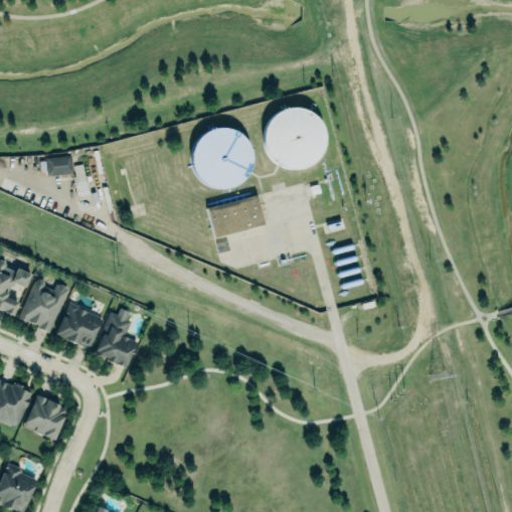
[(294,171),(302,170),(309,167),(315,162),(320,157),(324,150),(326,142),(326,135),(324,127),(320,120),(315,115),(309,110),(301,107),(294,107),(286,108),(279,110),(273,115),(267,120),(264,127),(262,135),(262,143),(264,150),(268,157),(273,163),(279,167),(286,170),(294,171)]
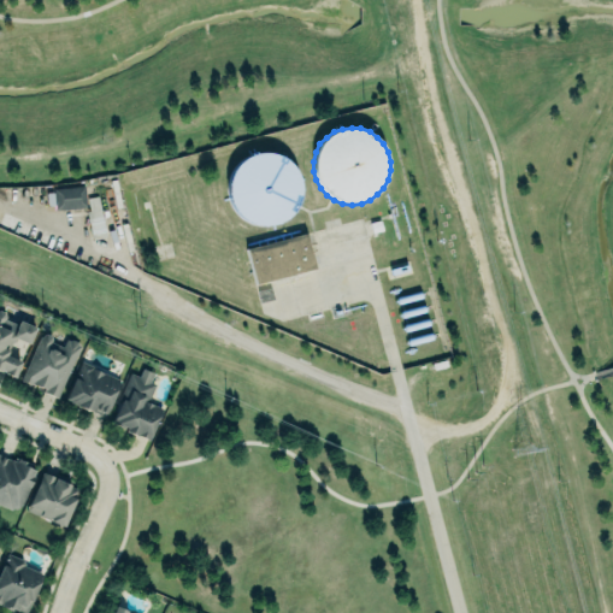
[(267,227),(277,227),(286,223),(293,217),(299,211),(304,202),(306,193),(306,184),(304,175),(299,166),(293,159),(286,154),(277,151),(267,151),(258,151),(249,154),(242,160),(236,166),(231,175),(229,184),(229,193),(231,202),(236,211),(242,218),(249,223),(258,227),(267,227)]
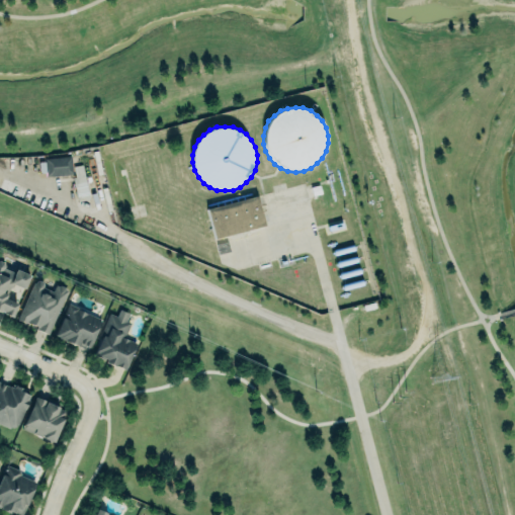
[(48,178),(74,178),(73,160),(48,160),(48,178)]
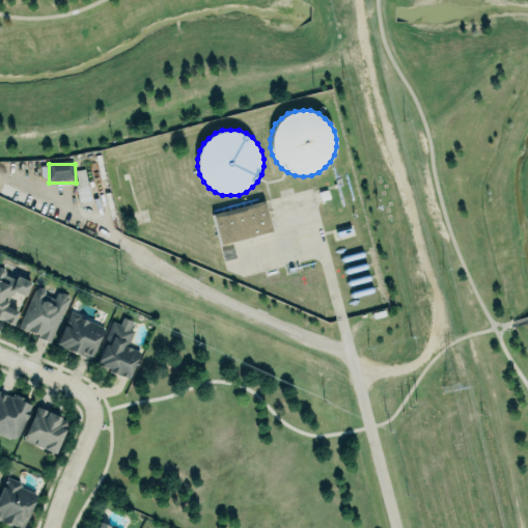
[(322,193),(330,191),(333,200),(325,202),(322,193)]
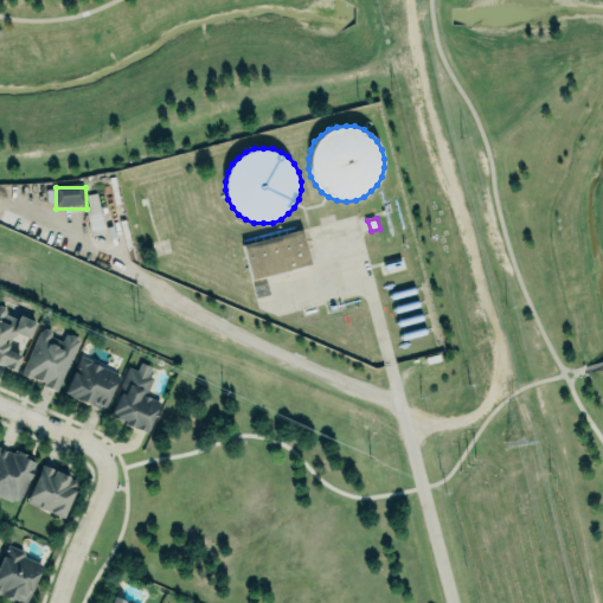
[(254,280),(245,245),(305,230),(313,263),(254,280)]
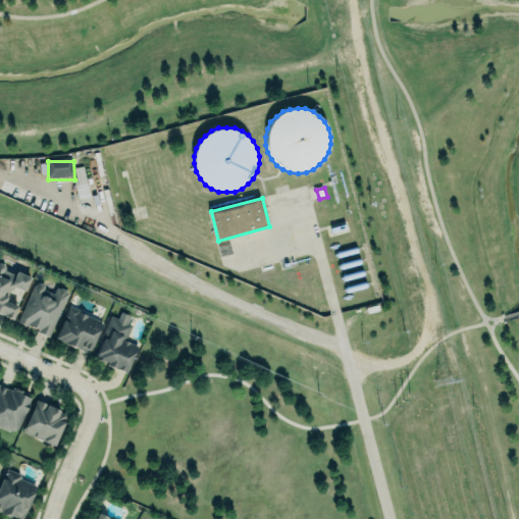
[(0,315),(15,321),(20,307),(9,303),(14,289),(27,294),(32,280),(6,270),(7,268),(0,265),(0,315)]
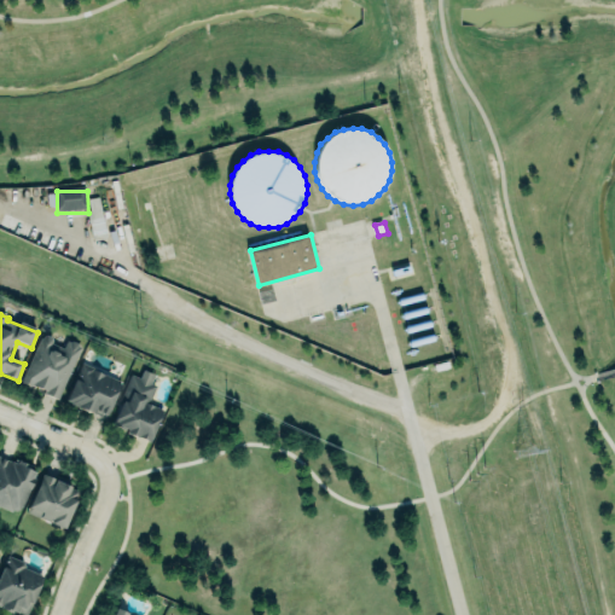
[(23,383),(42,338),(50,336),(54,338),(57,344),(67,349),(70,342),(76,342),(80,344),(83,349),(61,400),(23,383)]
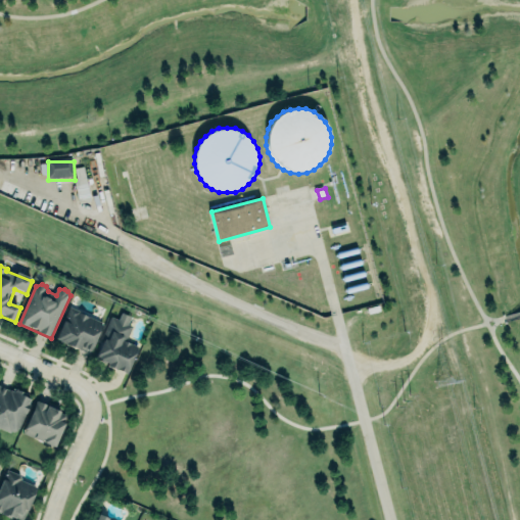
[(57,342),(92,357),(105,324),(71,310),(57,342)]
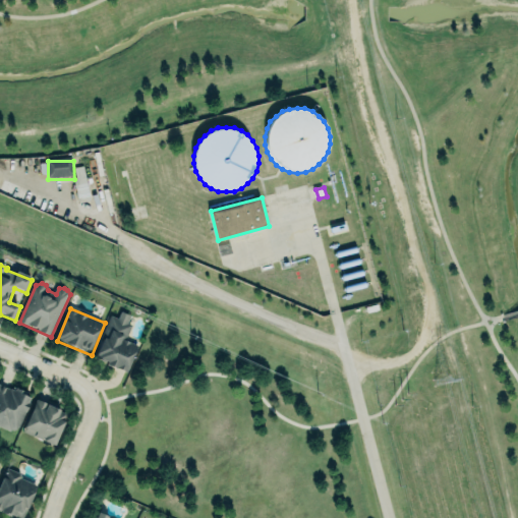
[(129,373),(138,346),(126,342),(134,318),(122,313),(120,320),(111,317),(97,362),(129,373)]
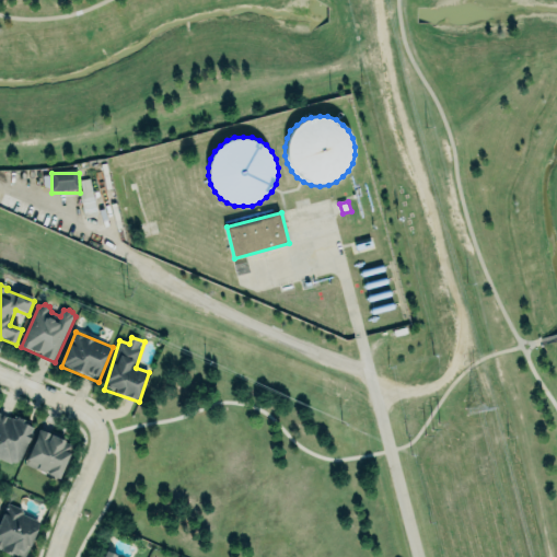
[(0,414),(15,420),(18,417),(26,421),(25,424),(36,428),(23,461),(21,461),(20,463),(18,464),(14,463),(13,465),(1,460),(0,462),(0,414)]
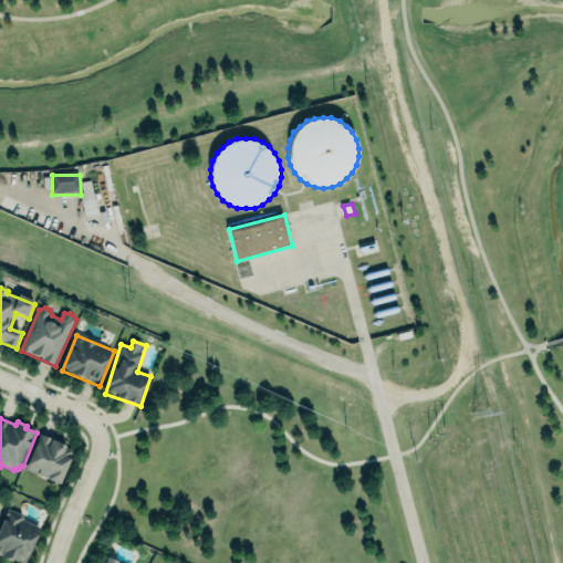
[(42,434),(53,439),(54,436),(70,442),(68,447),(75,450),(72,457),(73,458),(61,486),(59,485),(56,486),(52,483),(52,481),(27,470),(29,465),(28,465),(42,434)]
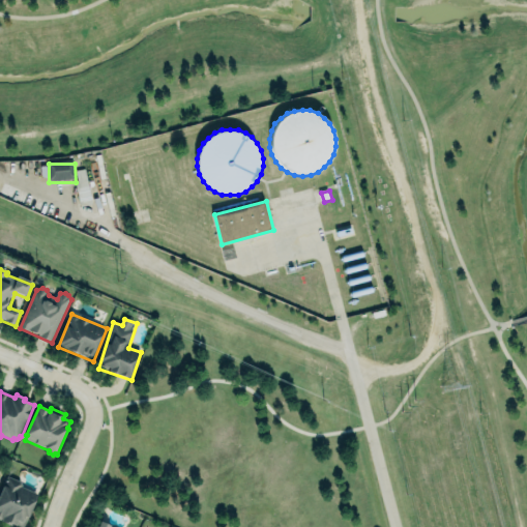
[(26,526),(40,493),(7,480),(0,497),(0,521),(13,526),(26,526)]
